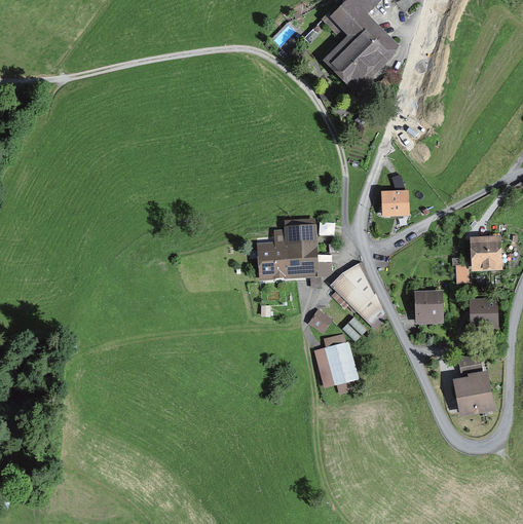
[(336,0),(320,17),(342,40),(325,58),(353,87),(386,55),(381,51),(390,42),(384,36),(403,17),(385,0),(336,0)]
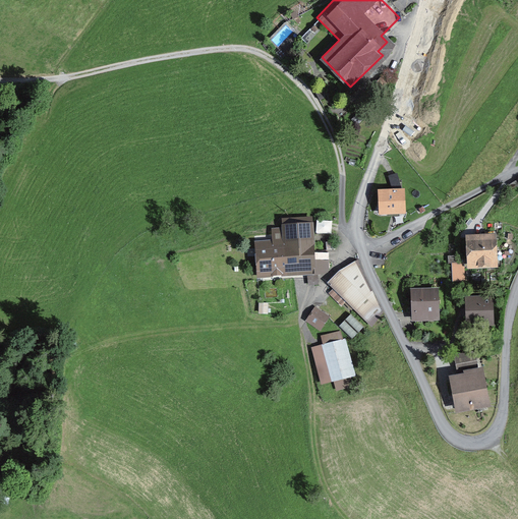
[(379,77),(375,81),(379,87),(383,81),(379,77)]
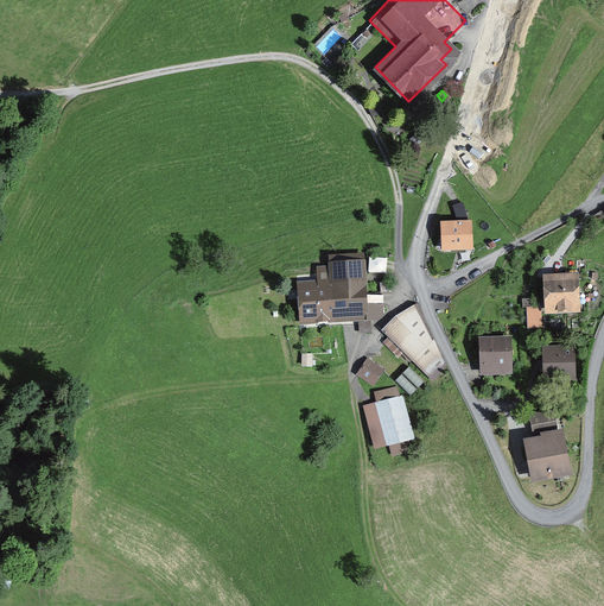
[(465,220),(439,221),(440,247),(466,246),(465,220)]
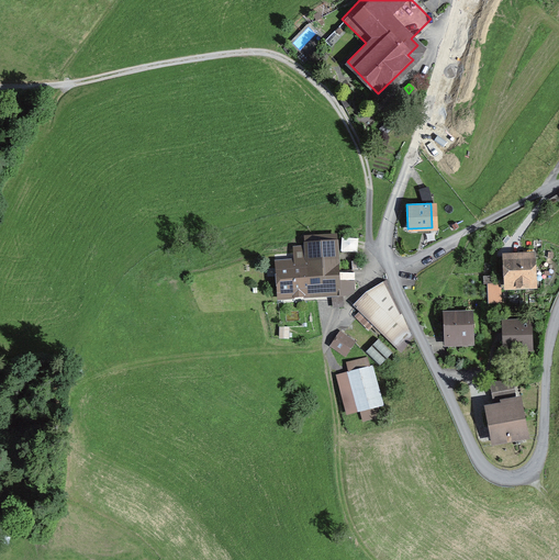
[(349,280),(335,278),(332,234),(303,236),(304,264),(276,265),(278,291),(299,290),(299,294),(310,294),(310,289),(336,287),(336,291),(350,290),(349,280)]
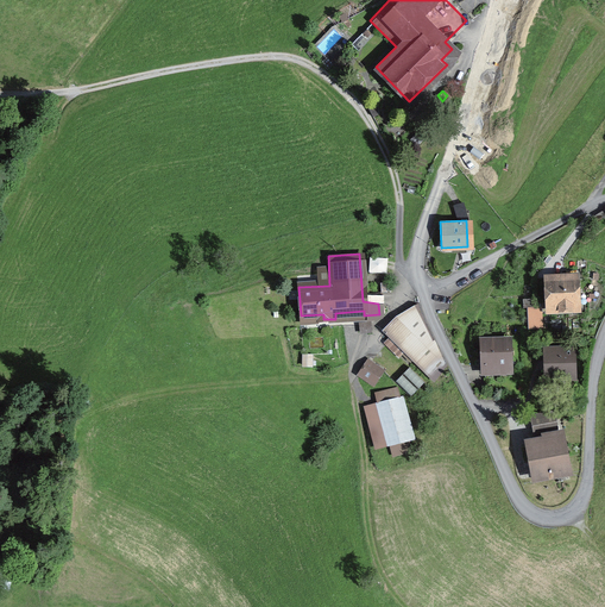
[(572,279),(546,280),(547,306),(573,304),(572,279)]
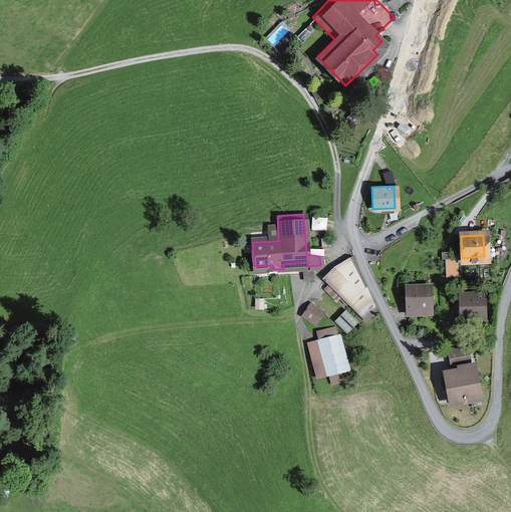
[(346,301),(364,319),(374,305),(357,272),(351,257),(333,267),(322,277),(328,283),(324,288),(334,297),(338,293),(339,295),(338,295),(345,302),(346,301)]
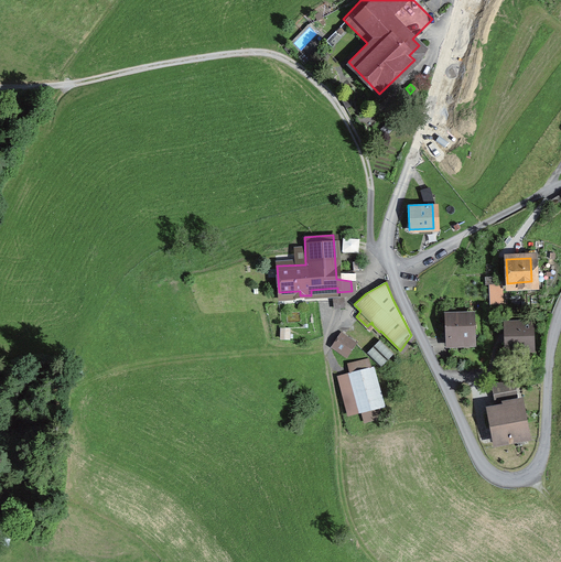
[(497,285),(488,285),(489,301),(498,301),(497,285)]
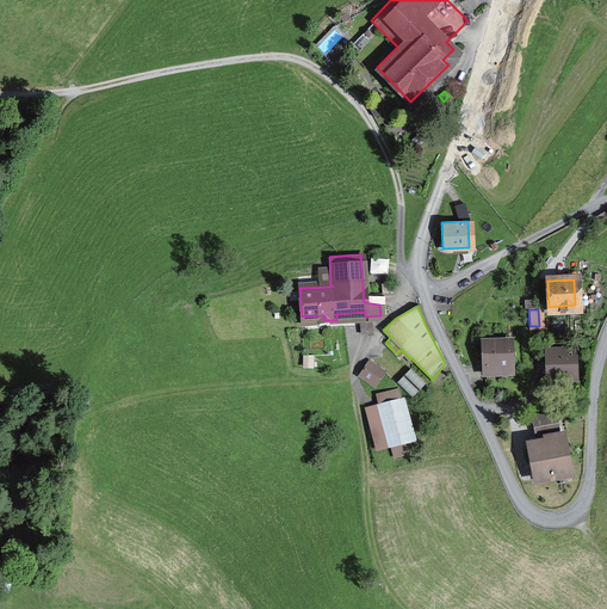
[(506,340),(482,340),(483,364),(507,364),(506,340)]
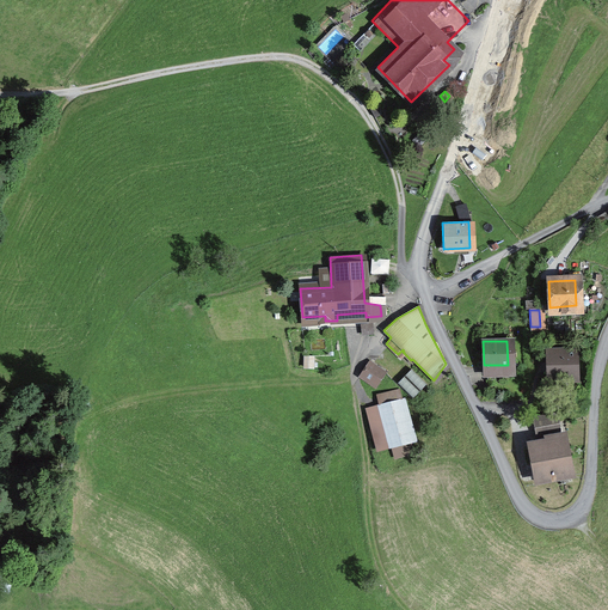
[(572,351),(547,352),(547,376),(572,376),(572,351)]
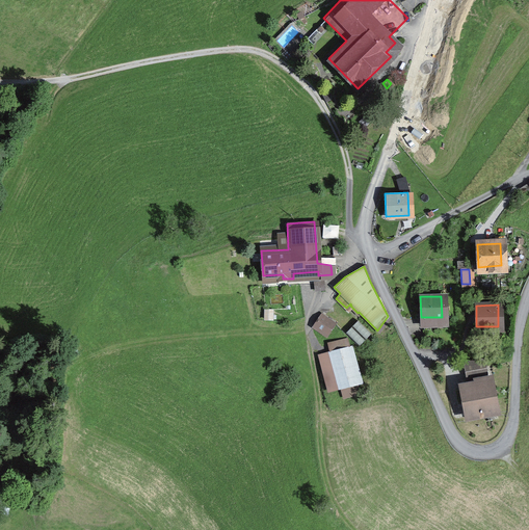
[(314,324),(323,330),(328,323),(331,320),(321,314),(319,317),(314,324)]
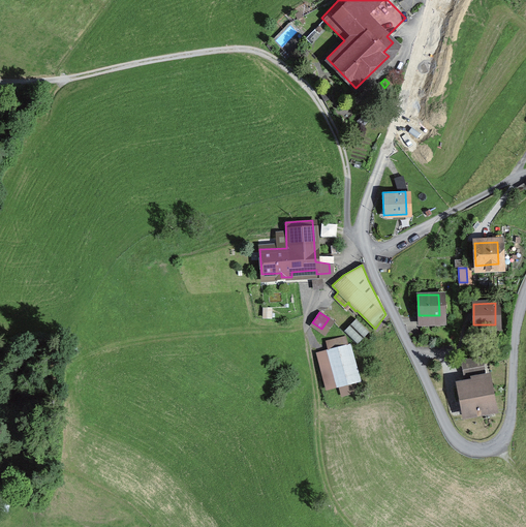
[(353,317),(343,330),(356,341),(367,329),(353,317)]
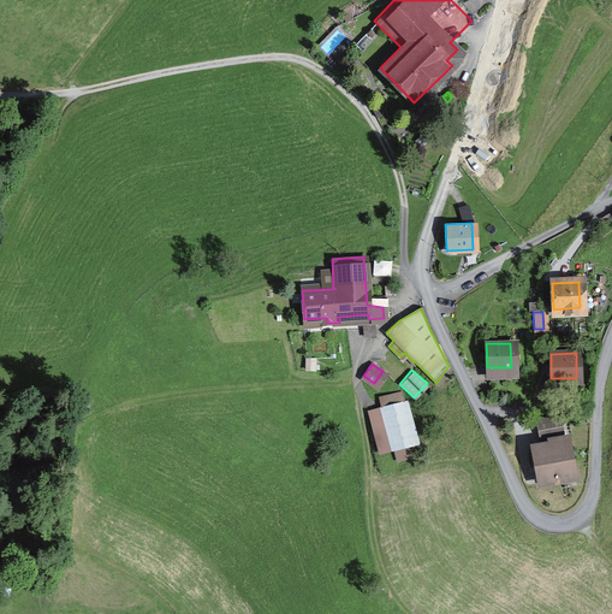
[(378,449),(391,446),(394,456),(413,452),(409,440),(411,440),(402,403),(398,390),(378,396),(381,408),(368,412),(378,449)]
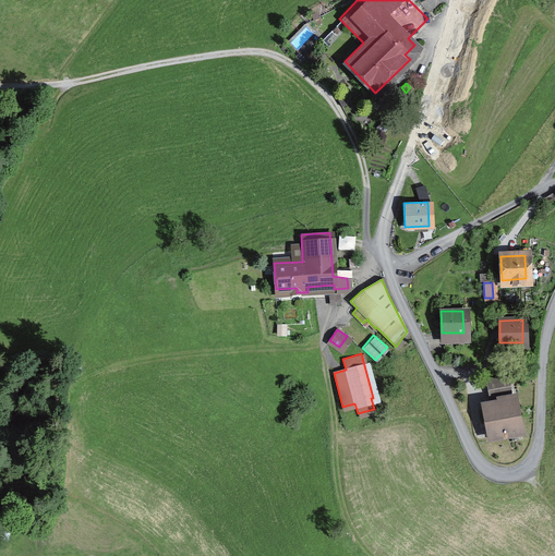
[(505,376),(484,379),(487,397),(508,393),(505,376)]
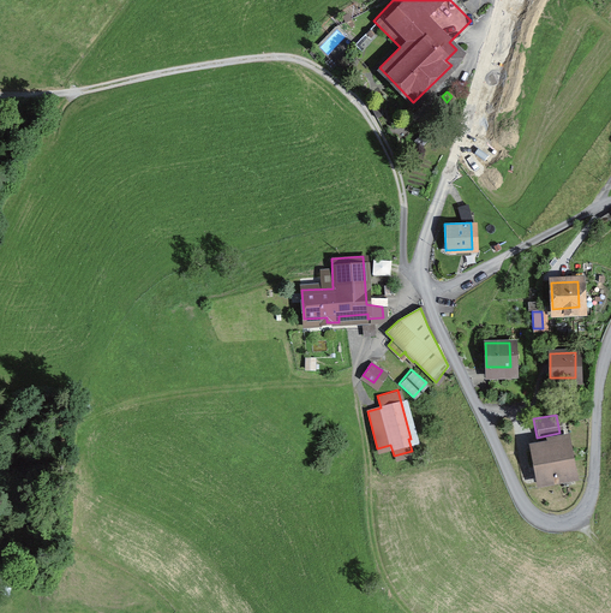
[(552,445),(534,447),(540,478),(567,474),(561,439),(551,441),(552,445)]
